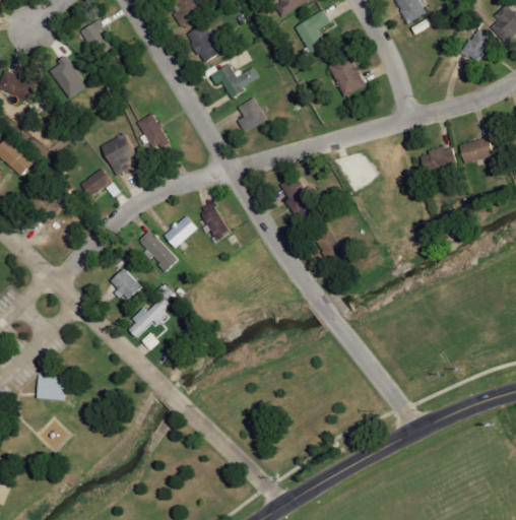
[(179,25),(201,16),(194,0),(172,0),(169,2),(179,25)]
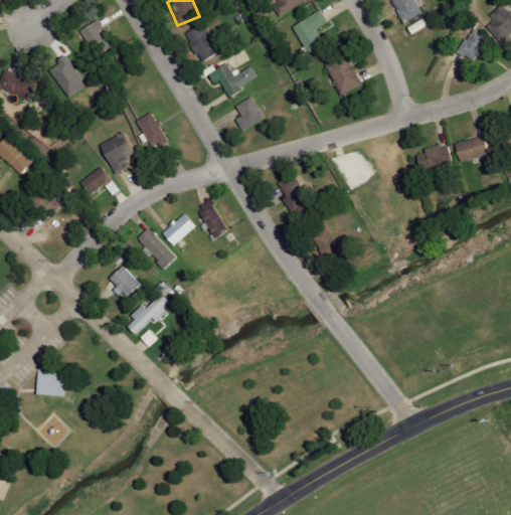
[(272,0),(281,15),(308,0),(272,0)]
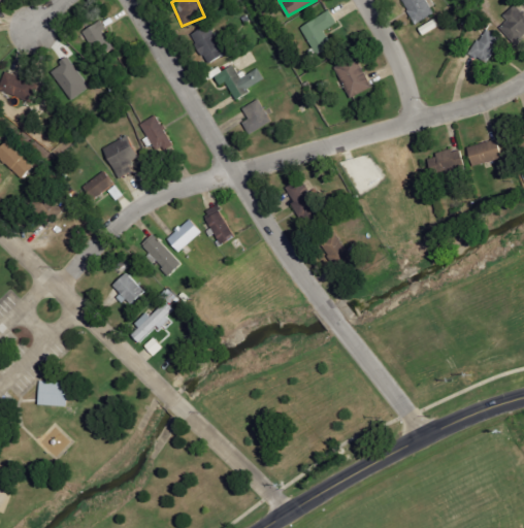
[(435,11),(428,0),(398,0),(414,25),(435,11)]
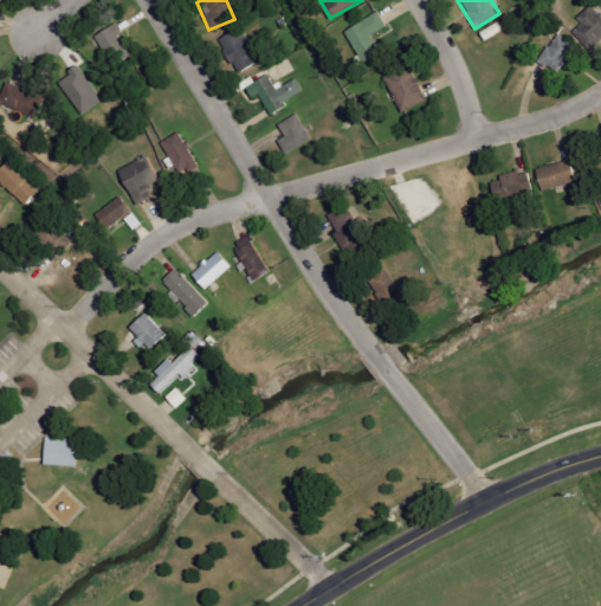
[(592,50),(600,39),(600,15),(588,4),(574,18),(581,25),(573,32),(592,50)]
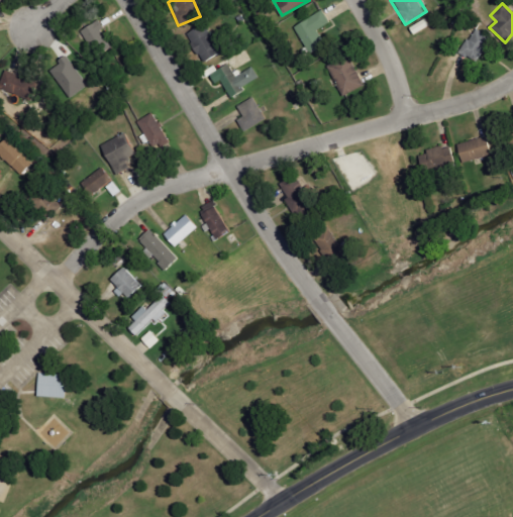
[(293,25),(306,54),(324,45),(316,29),(328,24),(322,11),(293,25)]
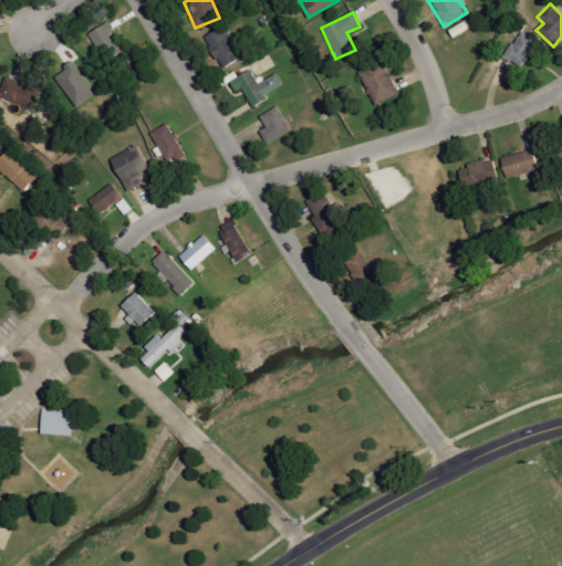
[(469,29),(465,20),(446,31),(450,39),(469,29)]
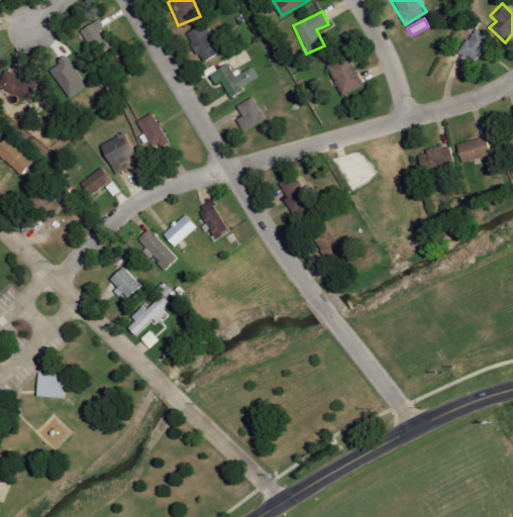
[(103,28),(100,21),(81,29),(93,58),(110,49),(101,29),(103,28)]
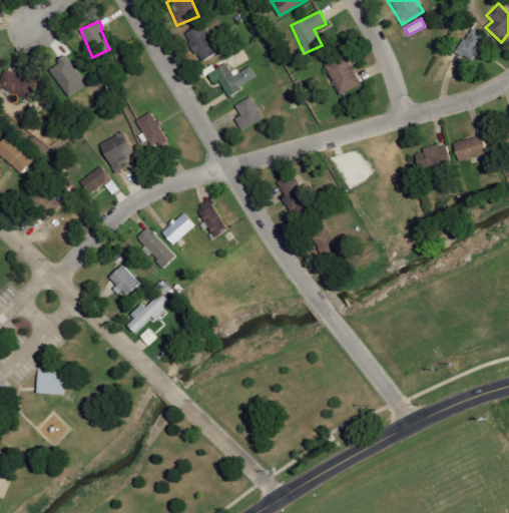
[(212,36),(209,38),(200,24),(183,34),(201,63),(221,51),(212,36)]
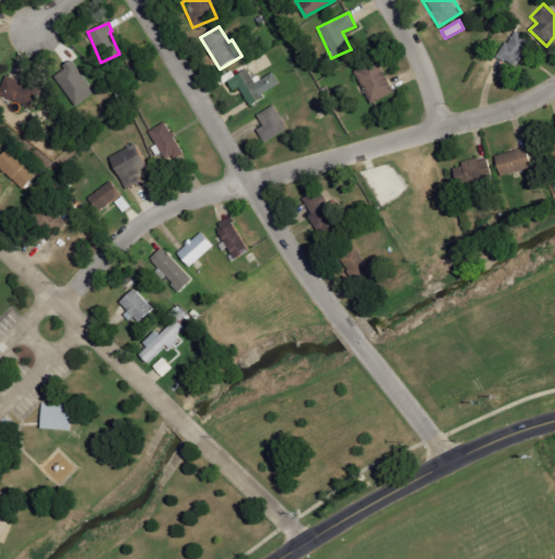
[(530,42),(511,31),(496,58),(516,68),(530,42)]
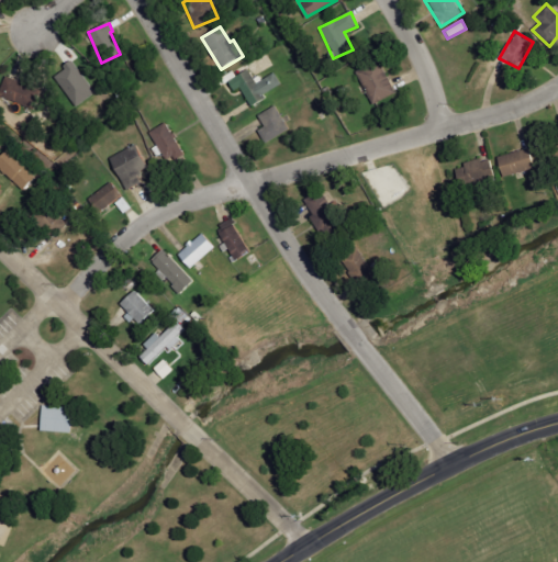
[(374,104),(394,93),(378,60),(356,72),(374,104)]
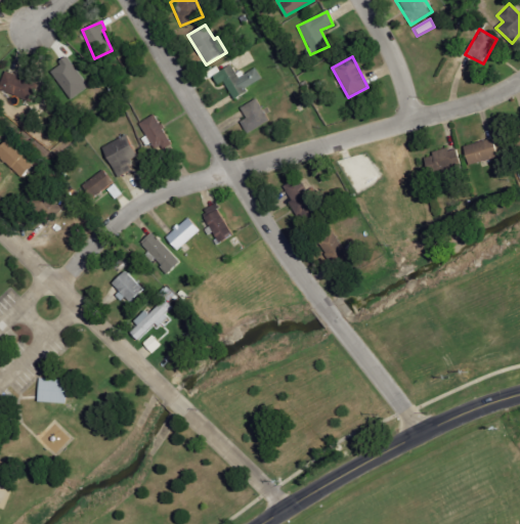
[(50,71),(72,99),(88,87),(67,58),(50,71)]
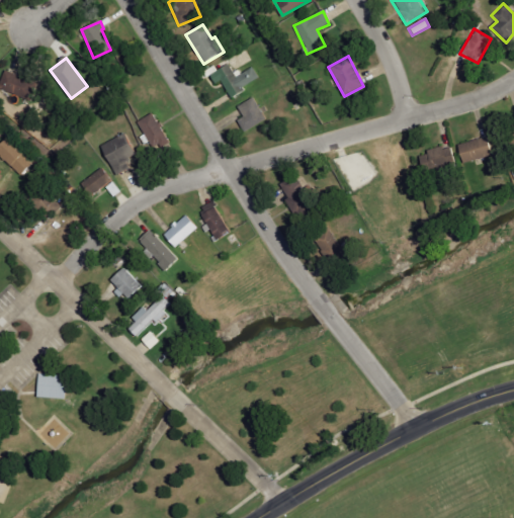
[(222,81),(231,99),(244,92),(242,87),(258,79),(252,66),(234,75),(228,65),(209,74),(215,84),(222,81)]
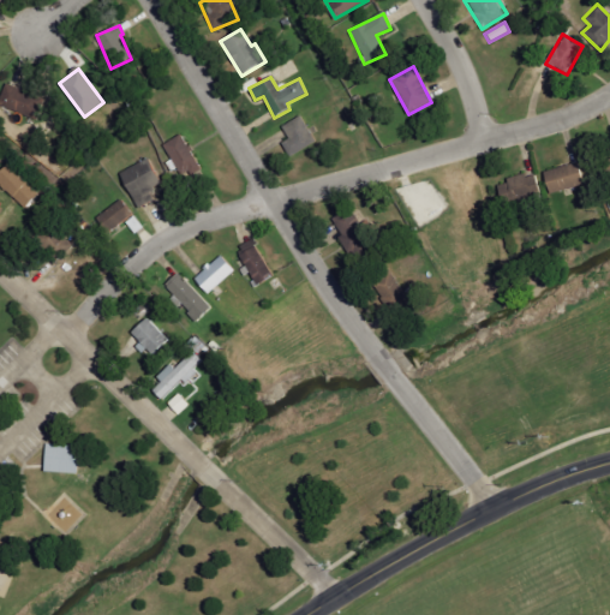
[(45,96),(4,83),(0,94),(0,106),(36,119),(45,96)]
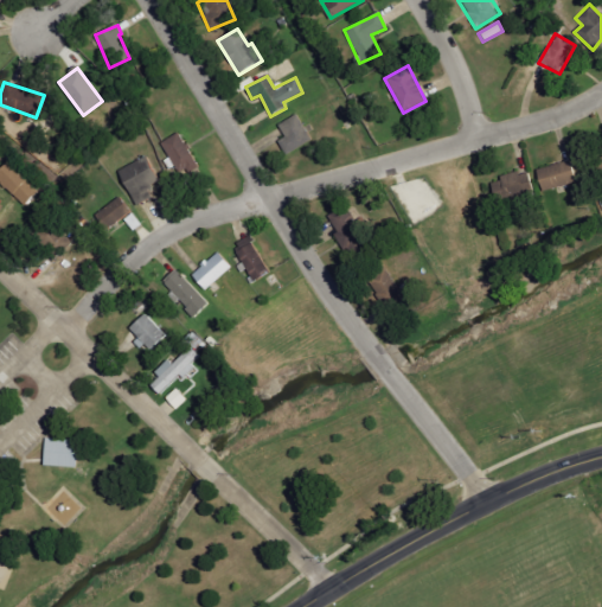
[(311,142),(299,115),(277,123),(283,138),(280,140),(286,153),(311,142)]
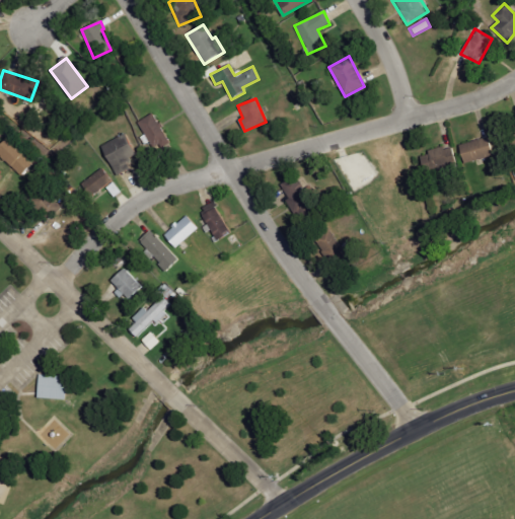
[(169,142),(153,113),(137,123),(154,151),(169,142)]
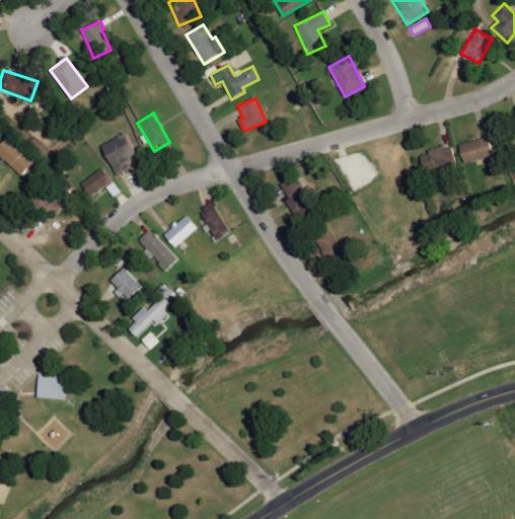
[(137,155),(127,133),(101,144),(117,176),(130,169),(126,161),(137,155)]
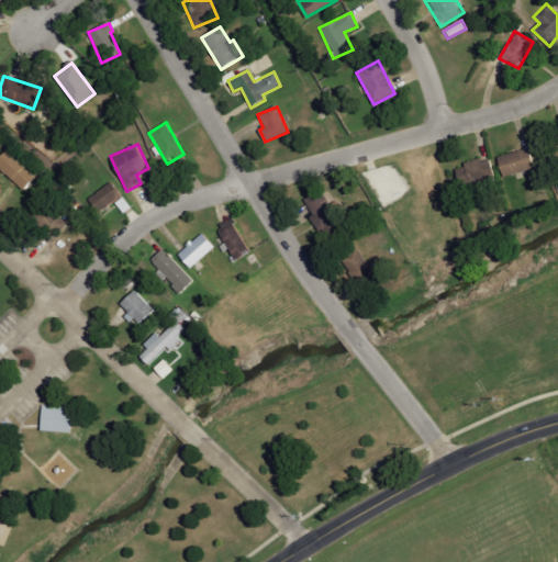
[(499,156),(503,177),(535,170),(531,149),(499,156)]
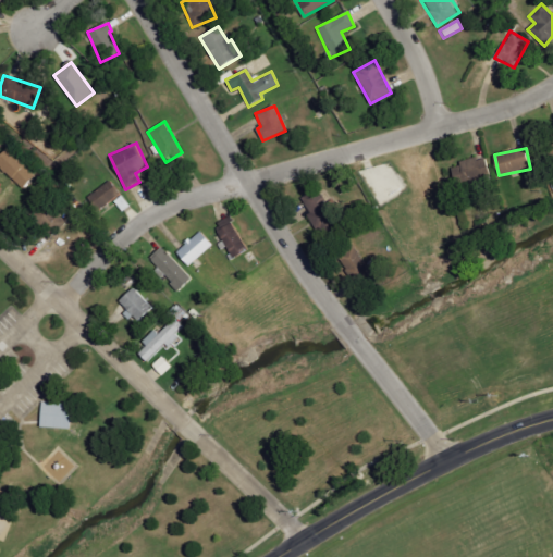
[(0,165),(22,189),(35,177),(9,149),(0,157),(0,165)]
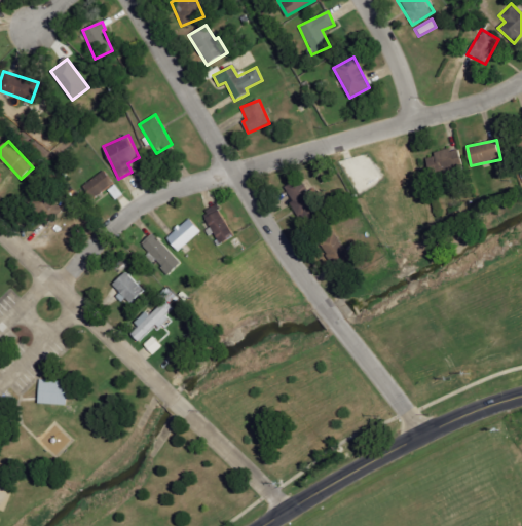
[(457,147),(425,157),(431,176),(463,166),(457,147)]
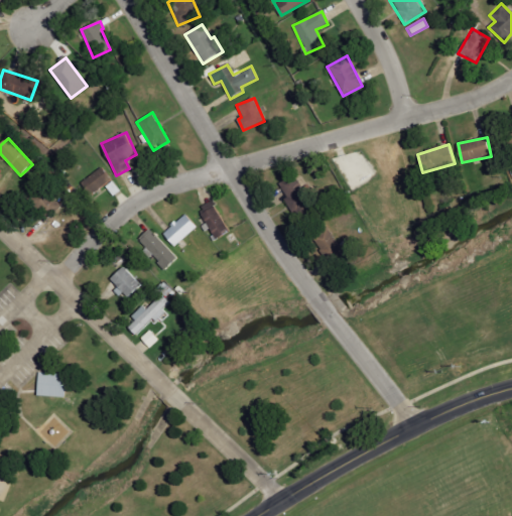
[(90,196),(112,180),(103,166),(80,182),(90,196)]
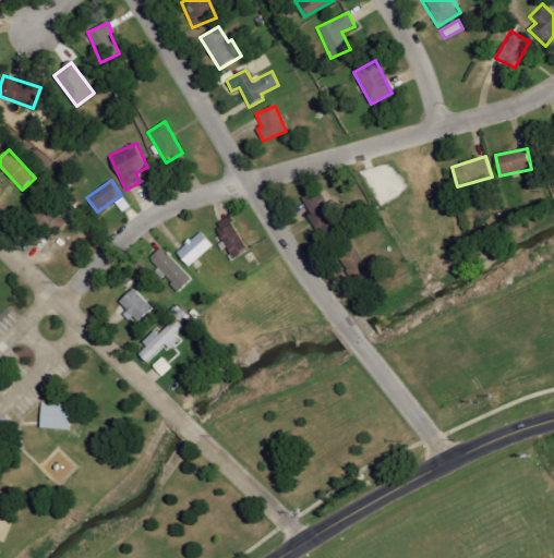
[(299,201),(322,235),(344,221),(330,201),(328,203),(318,187),(299,201)]
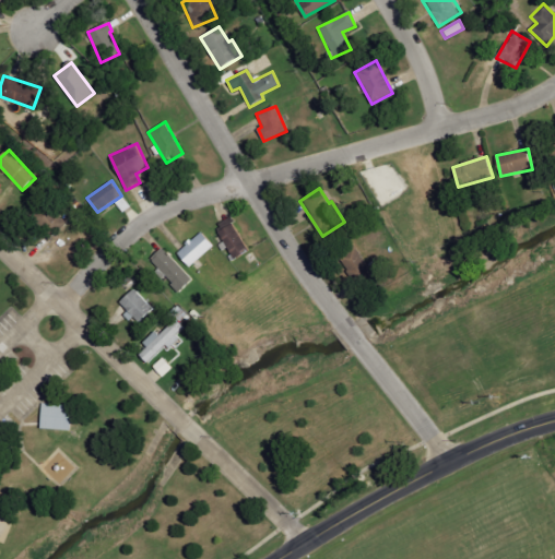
[(65,224),(46,203),(32,216),(51,237),(65,224)]
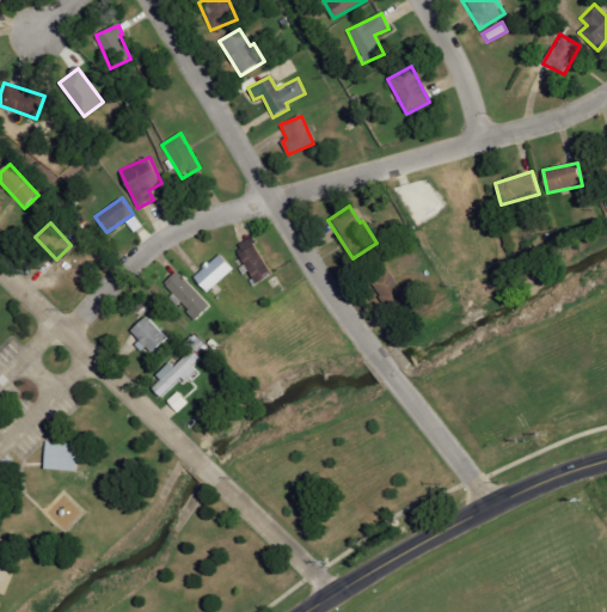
[(255,283),(271,275),(256,245),(239,254),(255,283)]
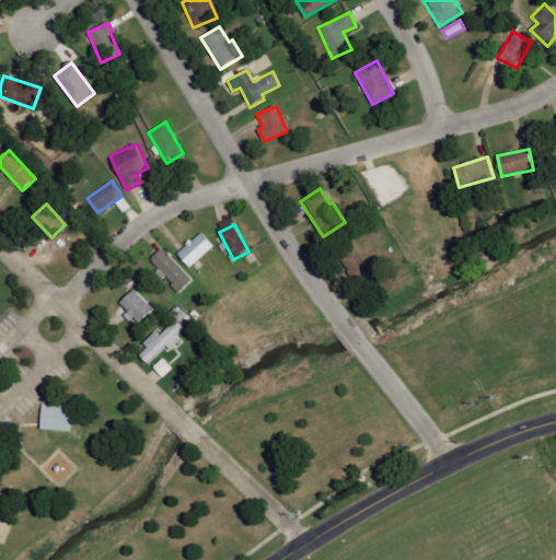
[(176,253),(188,268),(215,246),(201,232),(176,253)]
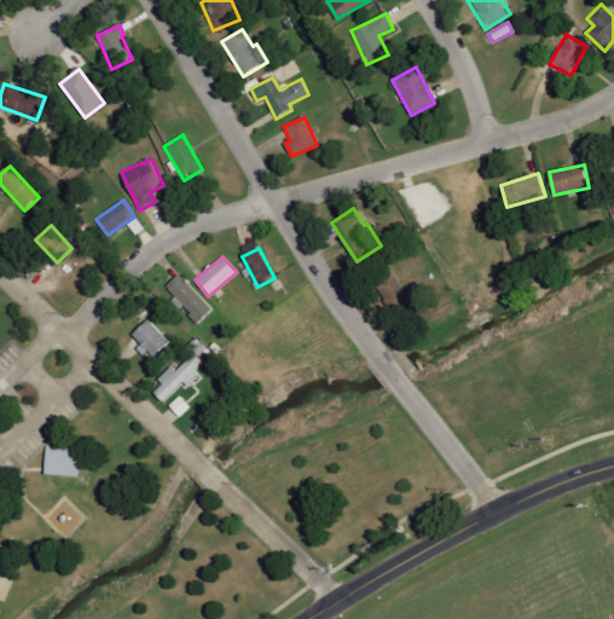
[(210,313),(181,275),(166,285),(195,324),(210,313)]
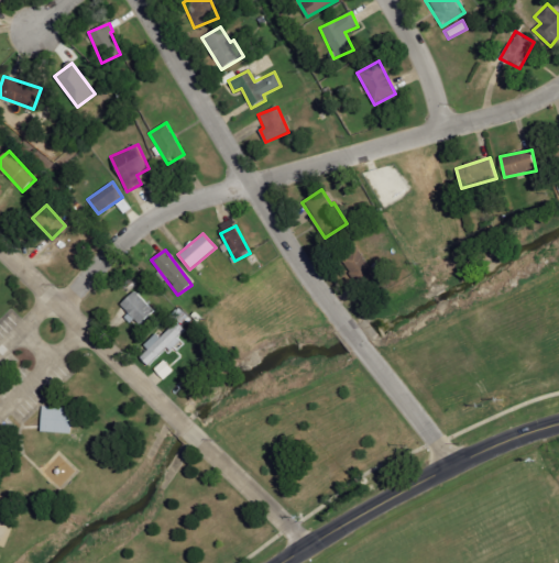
[(359,284),(374,275),(360,252),(346,261),(359,284)]
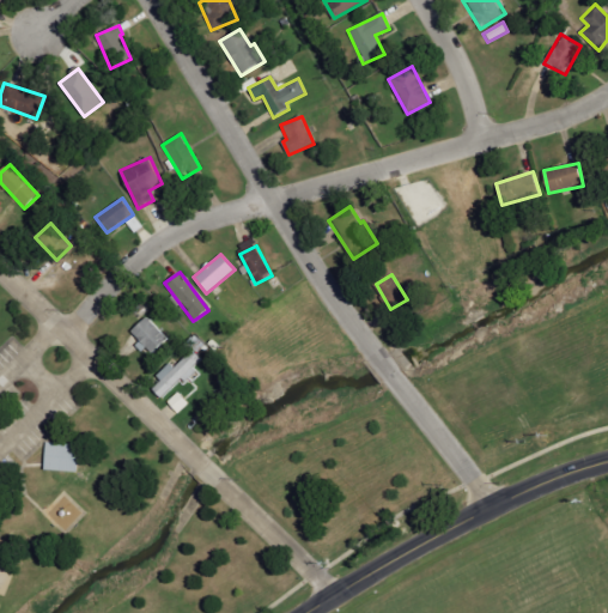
[(168,339),(146,317),(131,332),(141,343),(140,344),(151,354),(168,339)]
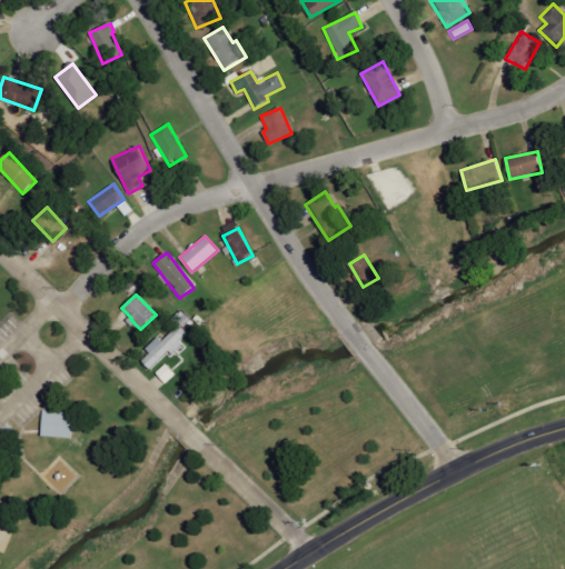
[(186,333),(178,325),(161,341),(157,337),(144,349),(149,355),(142,360),(150,368),(169,351),(172,355),(182,345),(178,340),(186,333)]
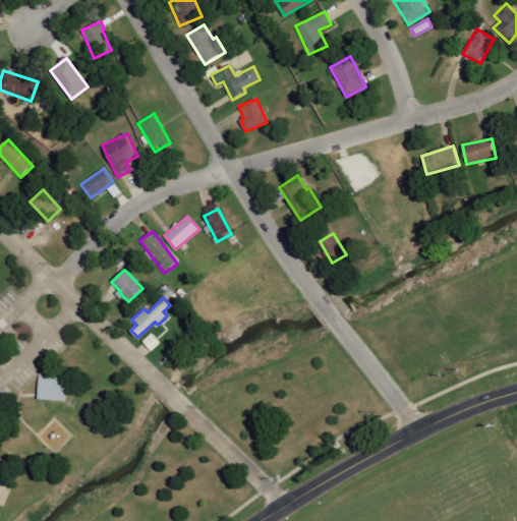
[(151,351),(160,343),(151,333),(141,341),(151,351)]
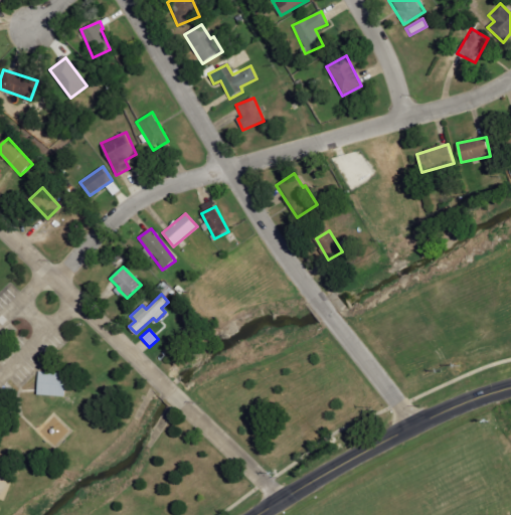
[(64,396),(65,372),(37,372),(37,395),(64,396)]
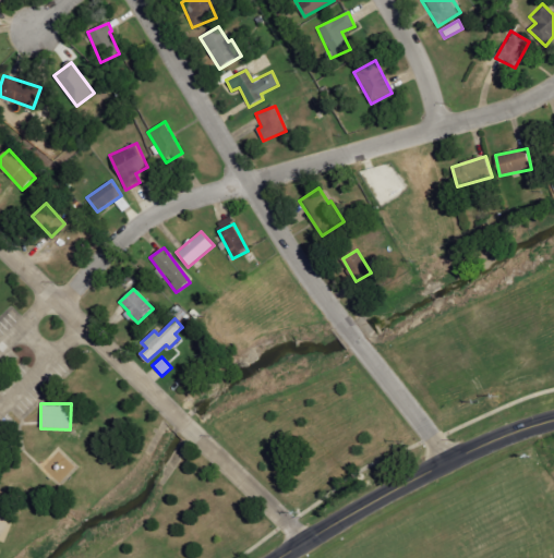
All buildings are outlined.
